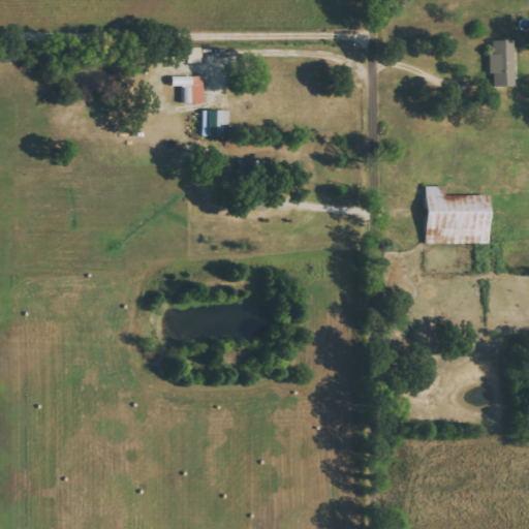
[(516,87),(515,41),(494,41),(494,56),(490,56),(490,75),(494,74),(495,88),(516,87)]
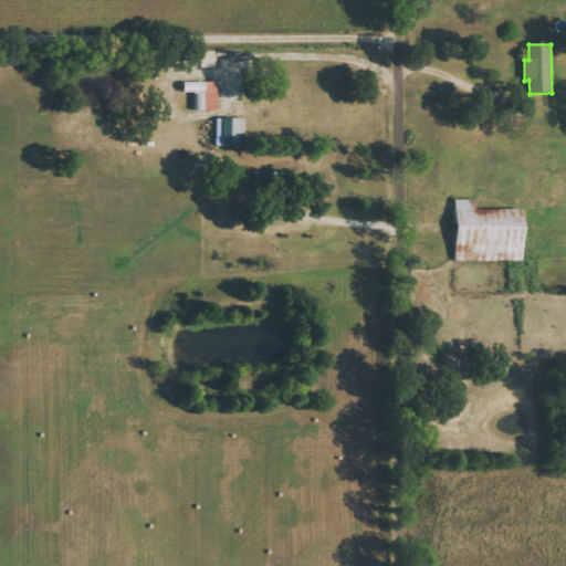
[(217,52),(202,52),(202,67),(217,69),(217,52)]
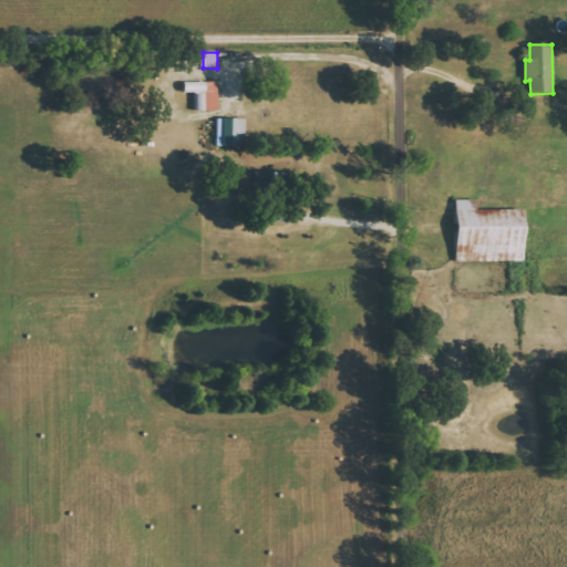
[(206,92),(213,92),(213,82),(185,83),(185,93),(196,93),(196,111),(206,111),(206,92)]
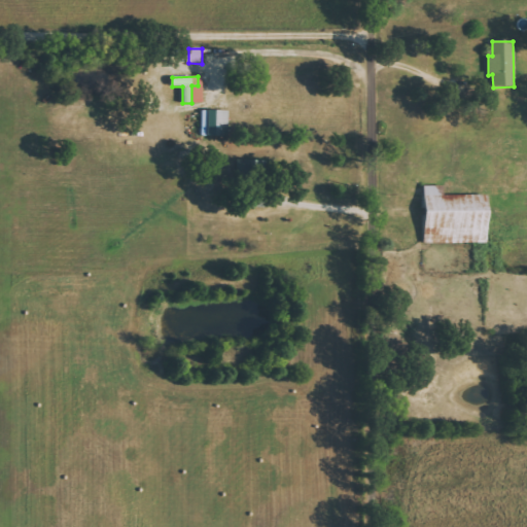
[(202,136),(230,135),(229,110),(201,111),(202,136)]
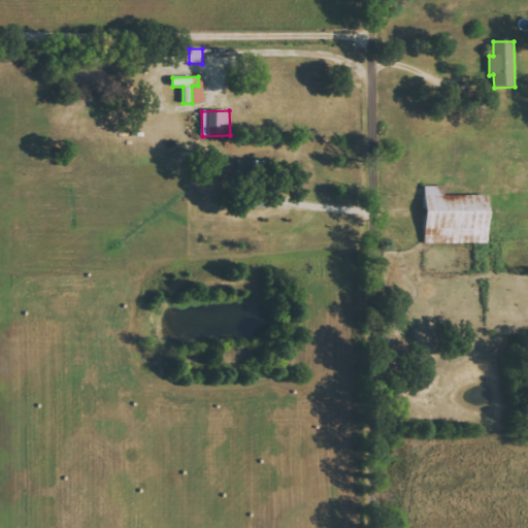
[(489,243),(489,196),(444,196),(444,186),(425,186),(426,244),(489,243)]
